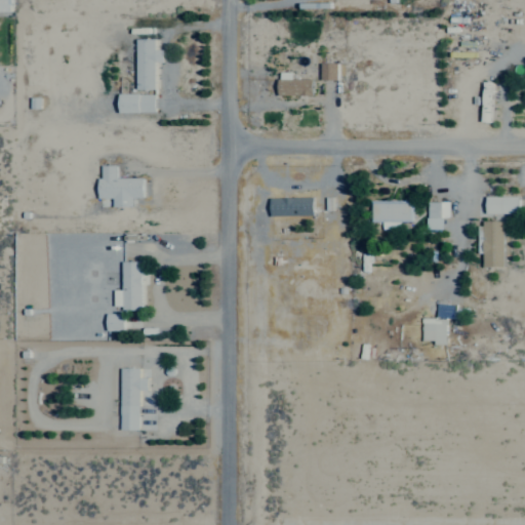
[(0,0),(0,10),(11,11),(10,0),(0,0)]
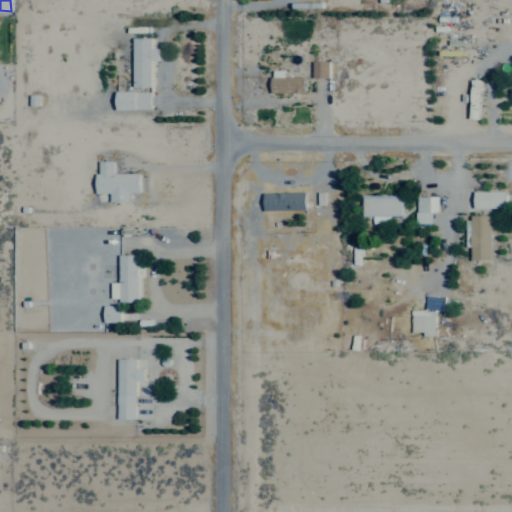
[(152,86),(152,60),(159,60),(160,48),(152,48),(152,37),(134,37),(133,86),(152,86)]
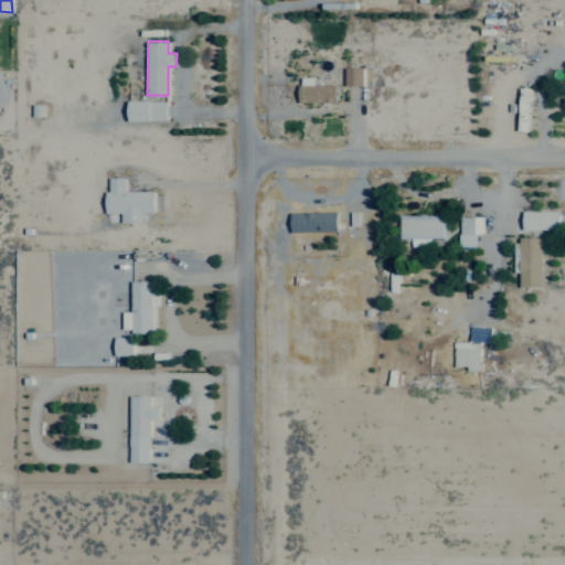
[(345,85),(364,85),(364,67),(347,67),(345,85)]
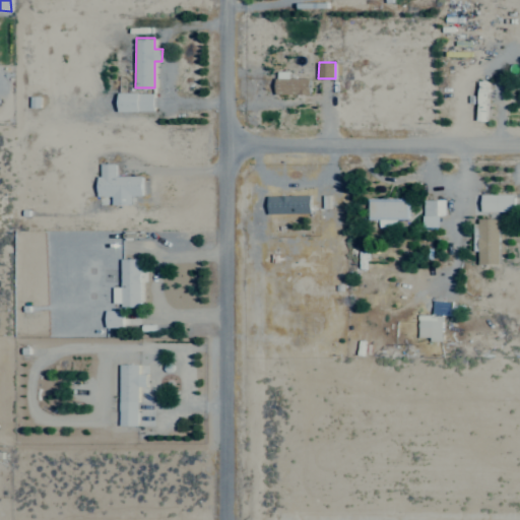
[(290,77),(290,71),(276,71),(276,93),(311,94),(311,77),(290,77)]
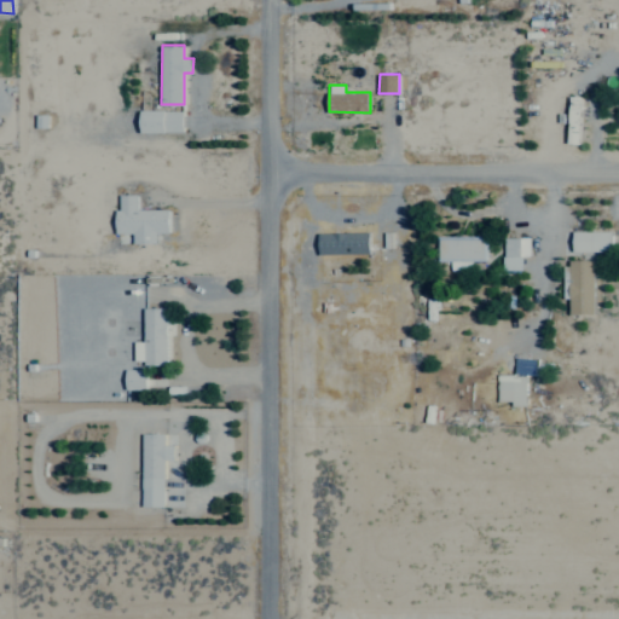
[(582,96),(570,96),(567,143),(579,143),(582,96)]
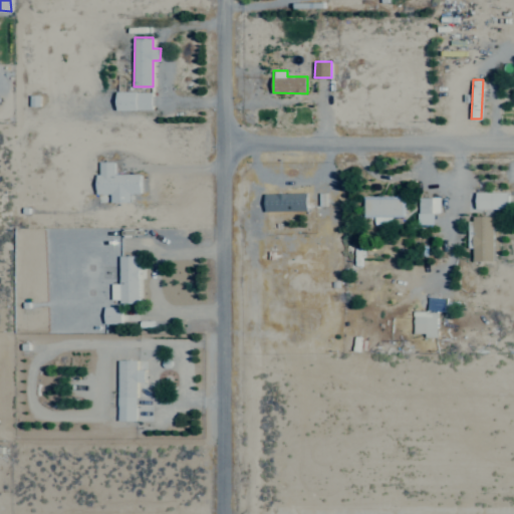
[(154,109),(153,91),(117,91),(118,109),(154,109)]
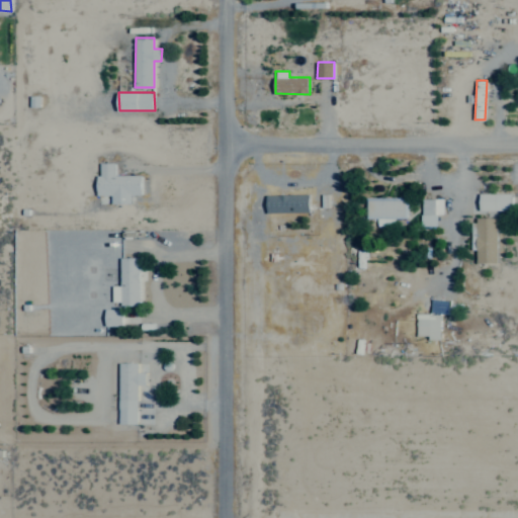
[(142,174),(116,175),(115,162),(99,163),(99,195),(112,194),(112,203),(132,203),(132,194),(142,194),(142,174)]
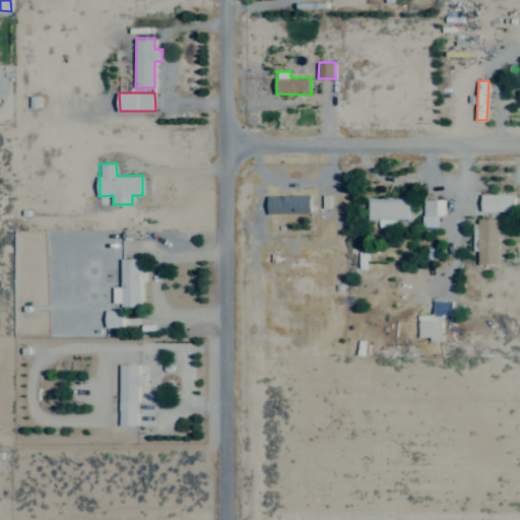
[(514,211),(514,194),(482,194),(482,211),(514,211)]
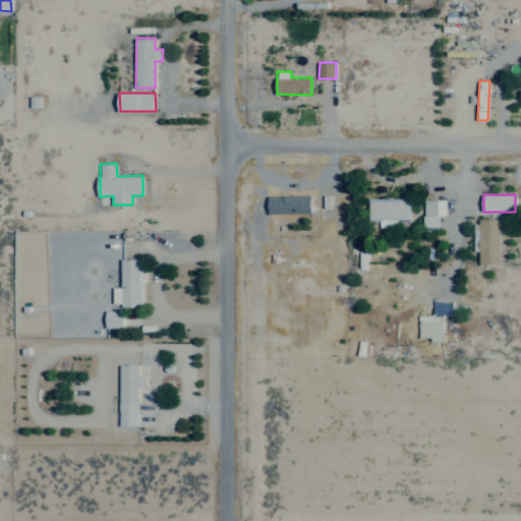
[(270,214),(312,213),(311,195),(269,196),(270,214)]
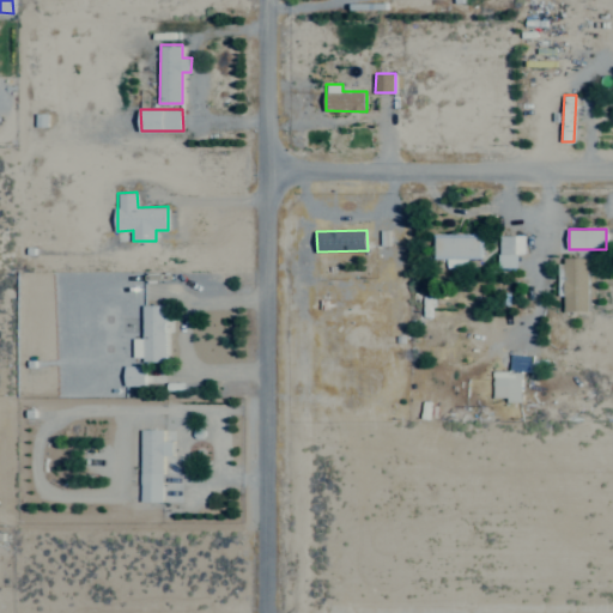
[(481,234),(434,234),(434,259),(447,258),(447,267),(468,267),(468,258),(483,258),(481,234)]
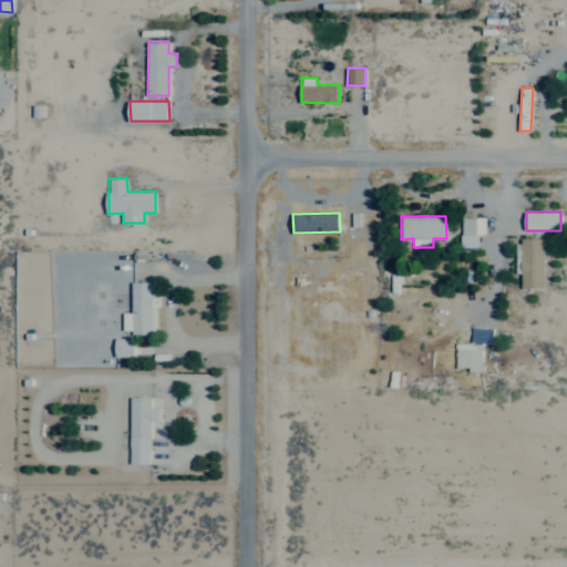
[(484,217),(460,217),(460,247),(478,247),(478,235),(485,235),(484,217)]
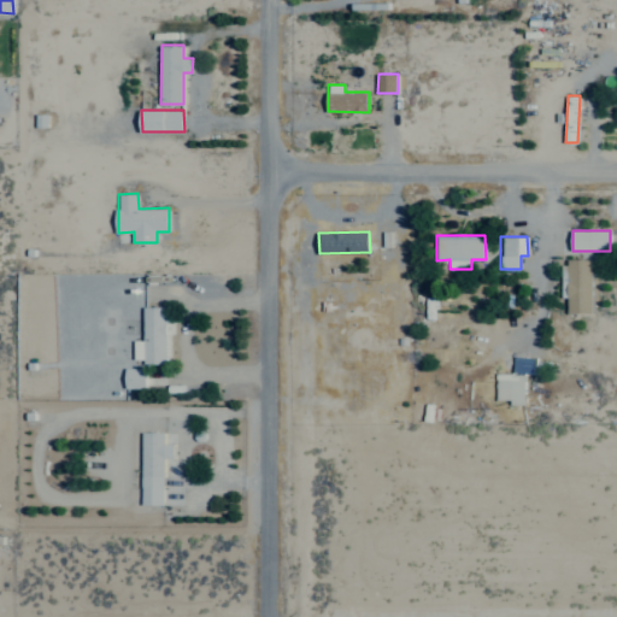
[(592,258),(568,259),(569,312),(593,312),(592,258)]
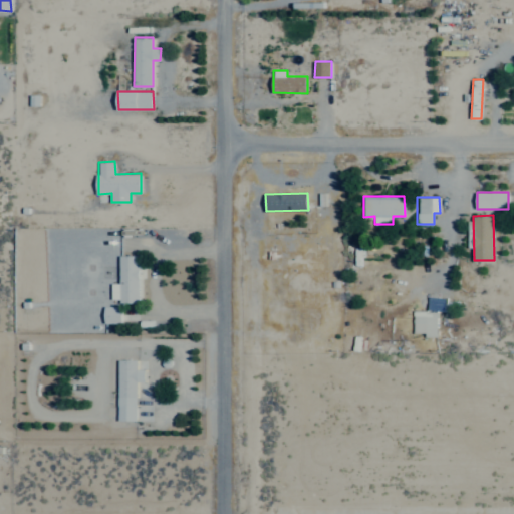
[(139,302),(140,255),(120,255),(119,302),(139,302)]
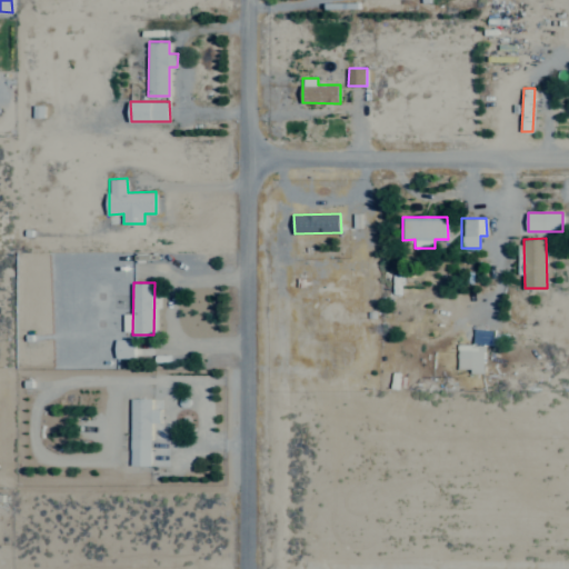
[(135,339),(116,339),(116,358),(135,357),(135,339)]
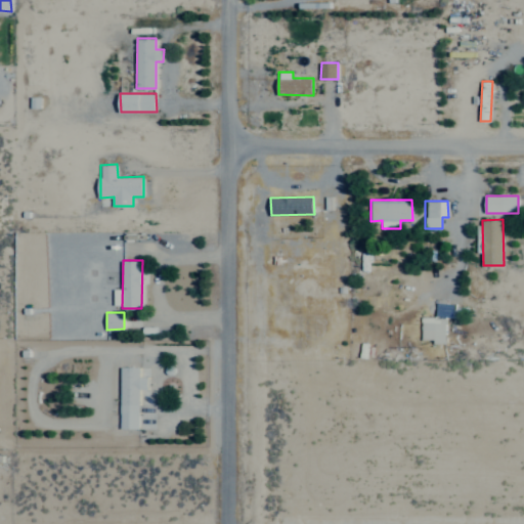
[(422,339),(433,339),(433,343),(446,343),(445,316),(421,317),(422,339)]
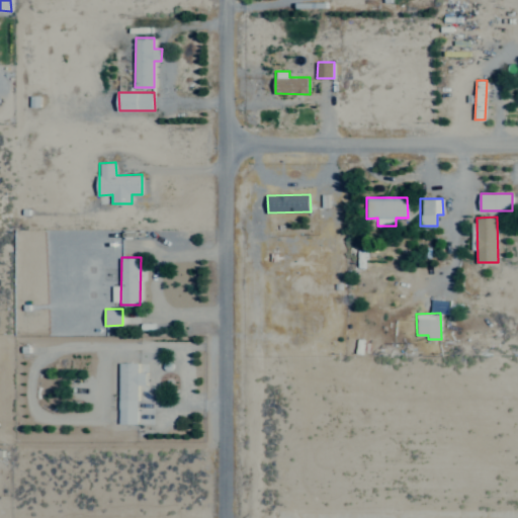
[(139,362),(120,362),(119,423),(138,423),(139,384),(147,384),(147,372),(139,371),(139,362)]
